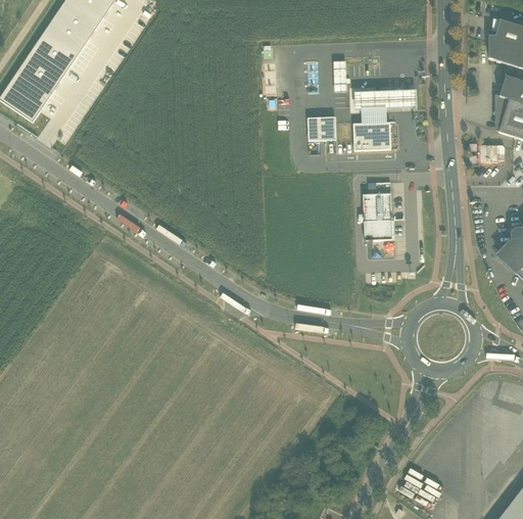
[(64,0),(0,96),(0,98),(33,121),(113,0),(64,0)]
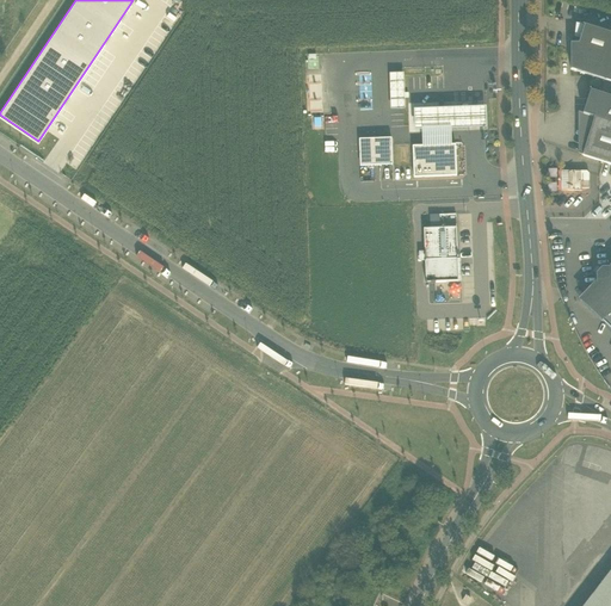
[(610,79),(610,31),(585,23),(579,42),(571,42),(571,67),(610,79)]
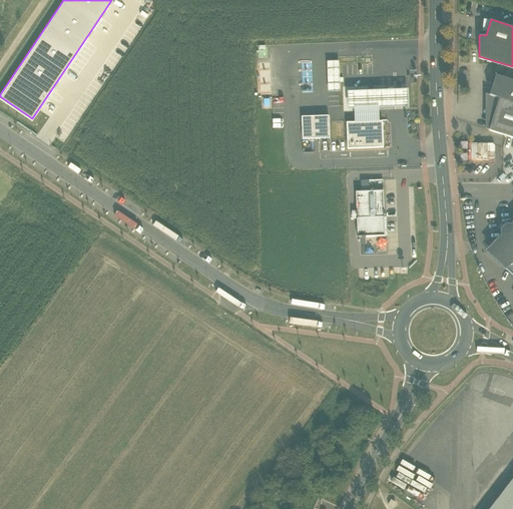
[(327,59),(328,89),(340,88),(339,59),(327,59)]
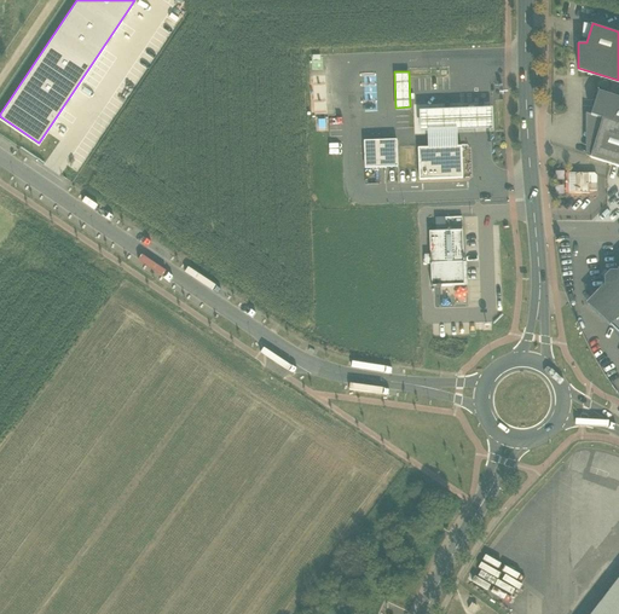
[(599,129),(590,155),(618,163),(618,94),(599,88),(590,113),(602,116),(599,129)]
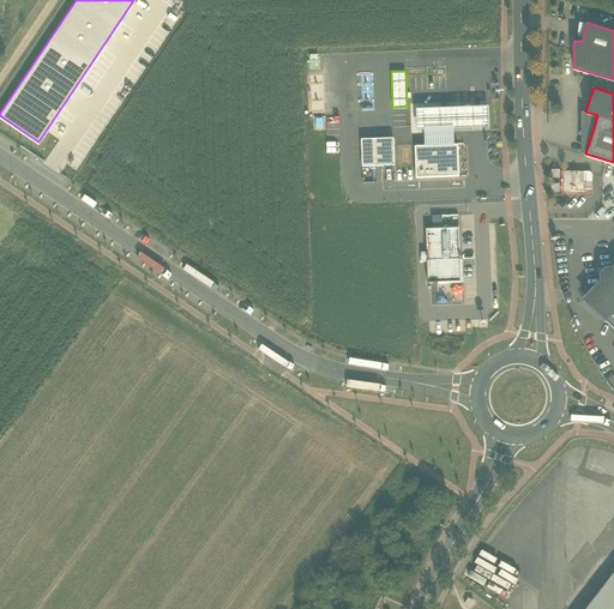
[(416,128),(425,127),(453,127),(489,125),(488,104),(415,107),(416,128)]
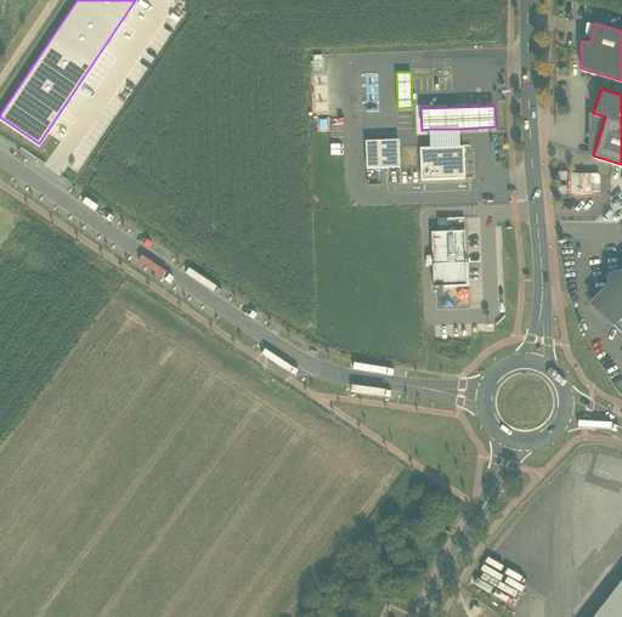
[(589,125),(601,130),(605,117),(593,113),(589,112),(589,125)]
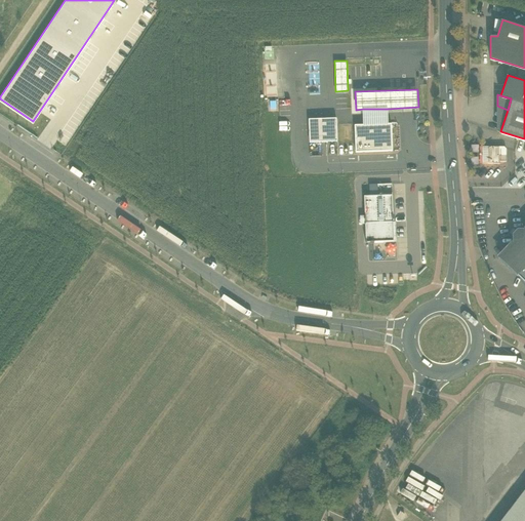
[(508,110),(497,106),(496,106),(496,129),(500,131),(508,110)]
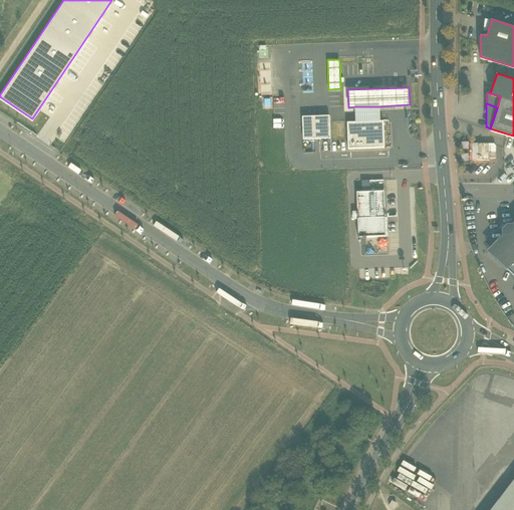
[(355,106),(355,120),(379,119),(379,106),(355,106)]
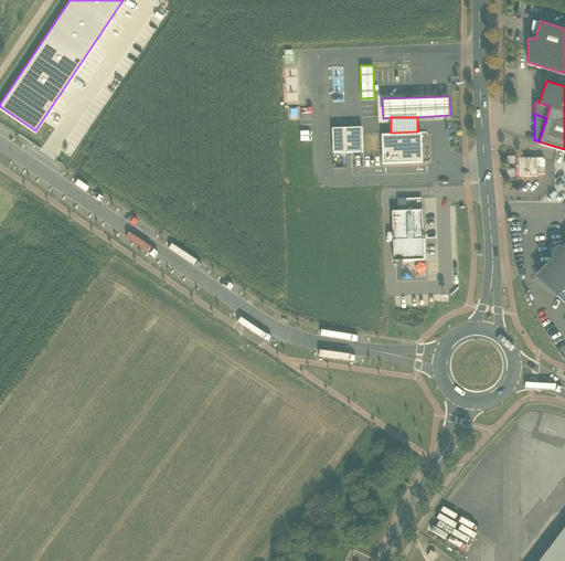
[(332,126),(333,150),(363,149),(362,125),(332,126)]
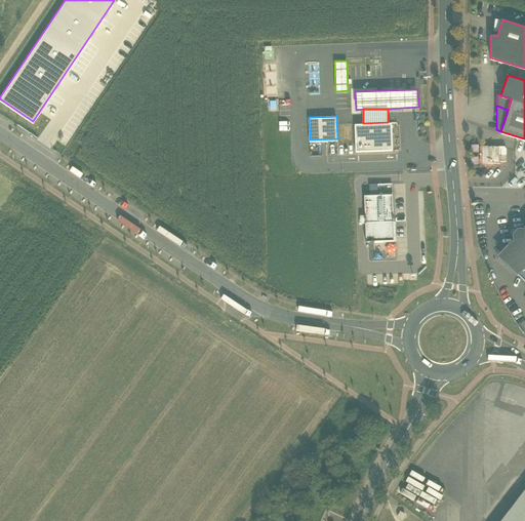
[(355,123),(356,150),(392,149),(391,122),(388,122),(363,123),(355,123)]
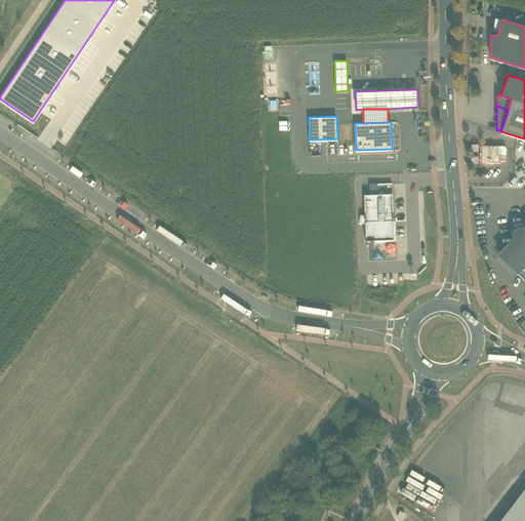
[(499,145),(487,145),(487,161),(499,161),(499,159),(506,159),(506,147),(503,145),(499,145)]
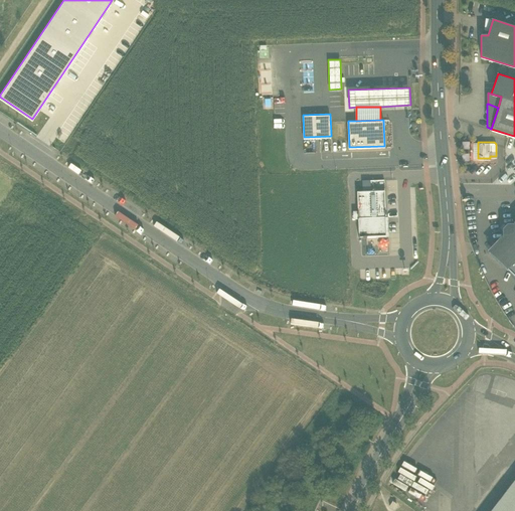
[(362,190),(384,189),(384,178),(362,179),(362,190)]
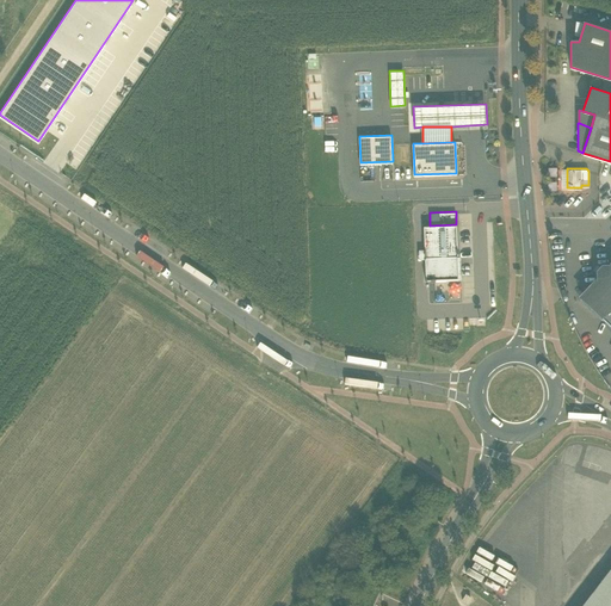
[(430,226),(424,226),(425,248),(425,249),(423,249),(423,257),(425,257),(425,258),(426,279),(446,279),(458,278),(457,265),(455,261),(455,257),(457,257),(457,255),(456,224),(430,226)]
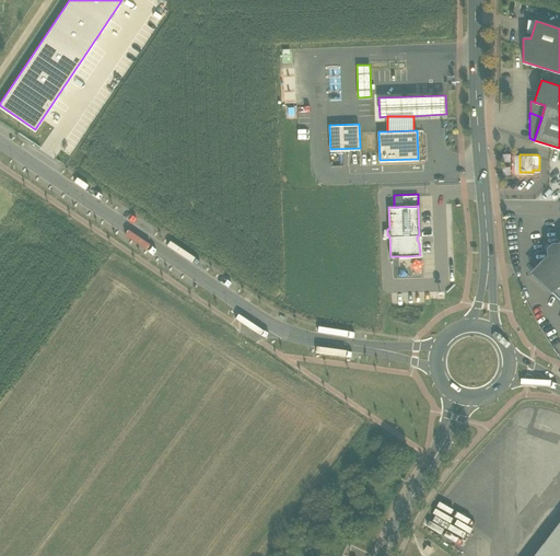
[(422,234),(419,234),(419,235),(417,235),(417,240),(419,243),(420,255),(409,256),(422,256),(422,234)]
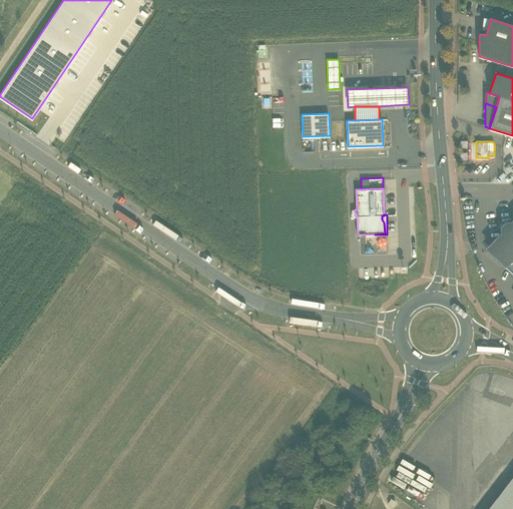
[(512,221),(512,222),(505,222),(501,227),(501,235),(487,249),(512,274),(512,221)]
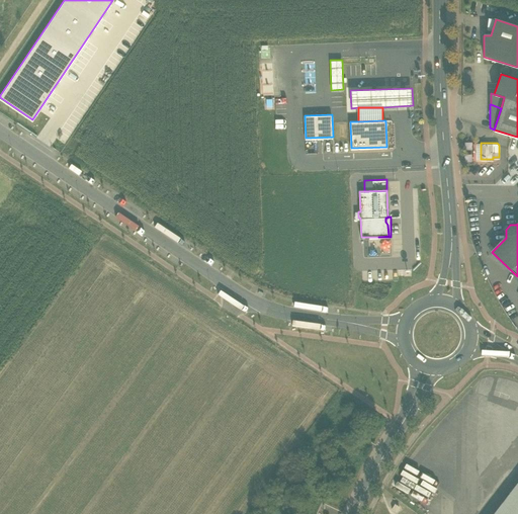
[(517,481),(492,513),(502,513),(517,494),(517,481)]
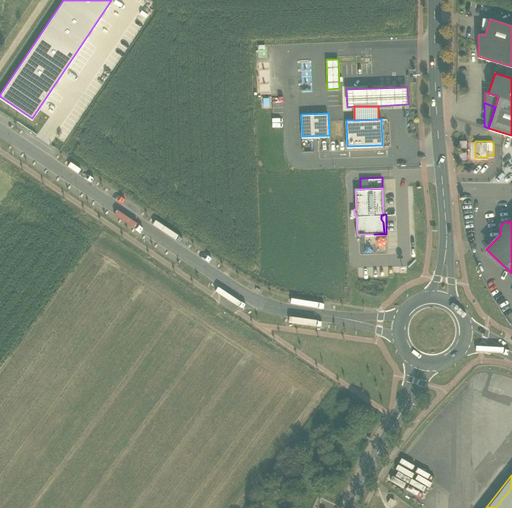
[(511,507),(511,488),(496,507),(511,507)]
